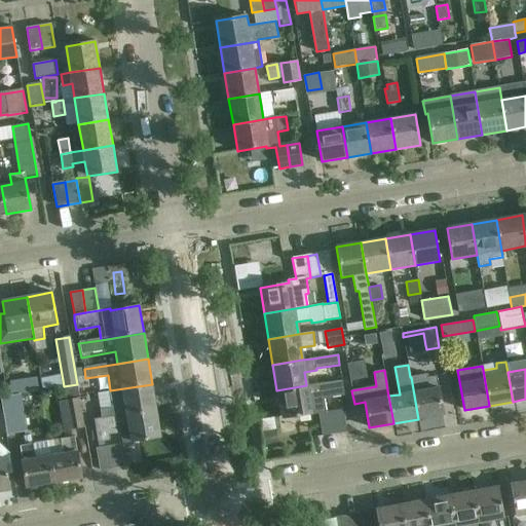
[(426,374),(411,377),(418,419),(443,414),(436,376),(427,378),(426,374)]
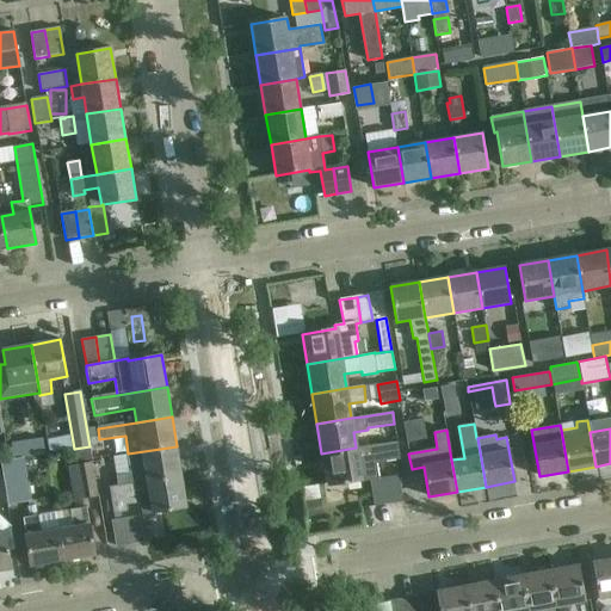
[(14,460),(28,457),(25,442),(12,444),(14,460)]
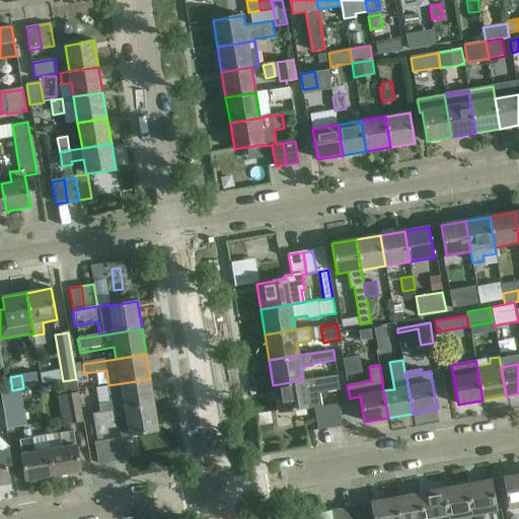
[(338,376),(303,381),(302,380),(273,385),(278,413),(306,408),(306,410),(314,409),(318,430),(331,428),(328,405),(321,406),(319,393),(340,390),(338,376)]
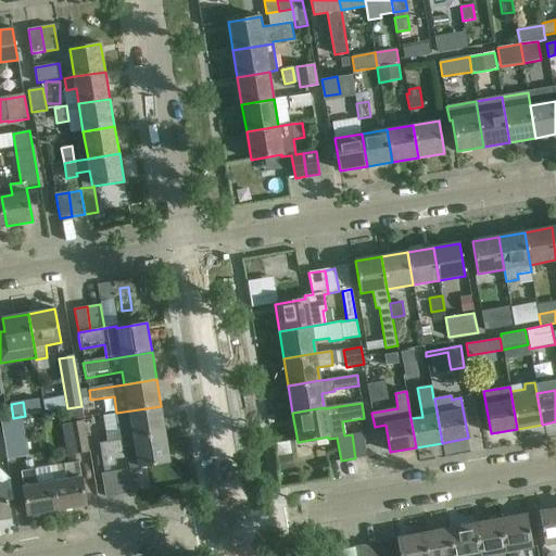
[(165,433),(161,406),(116,413),(118,425),(106,427),(110,442),(165,433)]
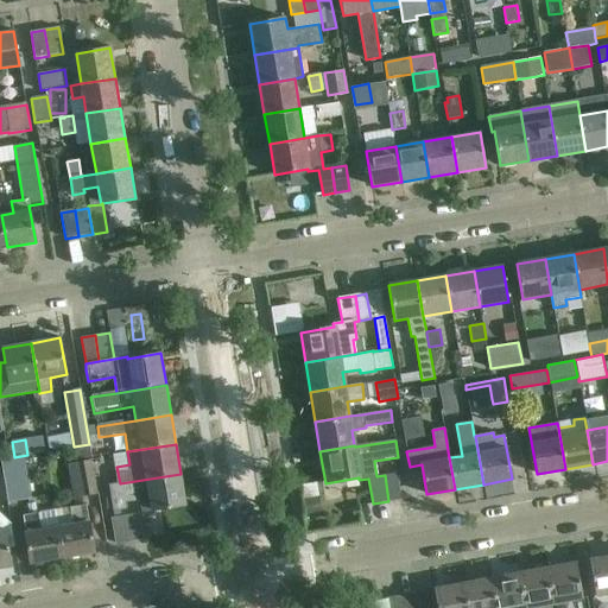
[(8,501),(27,498),(21,457),(1,461),(8,501)]
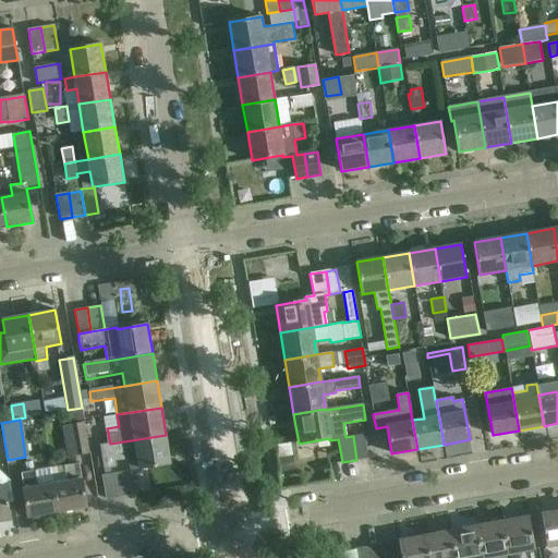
[(75,456),(89,453),(84,424),(70,426),(75,456)]
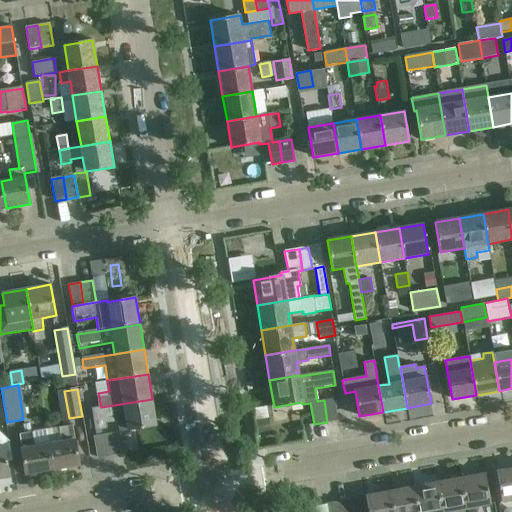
[(156,425),(152,399),(101,407),(91,408),(94,431),(106,429),(105,423),(114,422),(114,417),(117,417),(119,432),(117,433),(117,434),(129,432),(128,429),(156,425)]
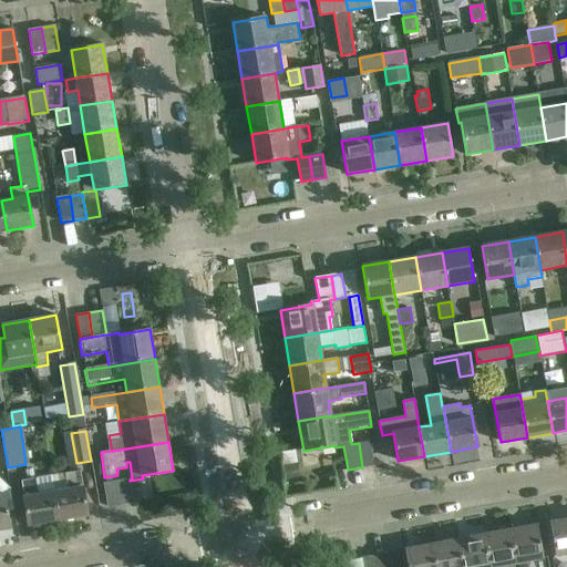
[(369,442),(359,443),(362,467),(373,465),(369,442)]
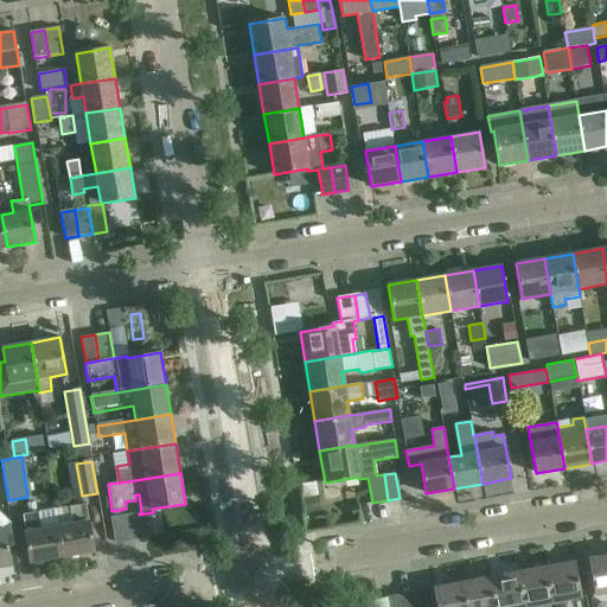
[(85,504),(70,506),(55,509),(57,525),(62,556),(94,551),(85,504)]
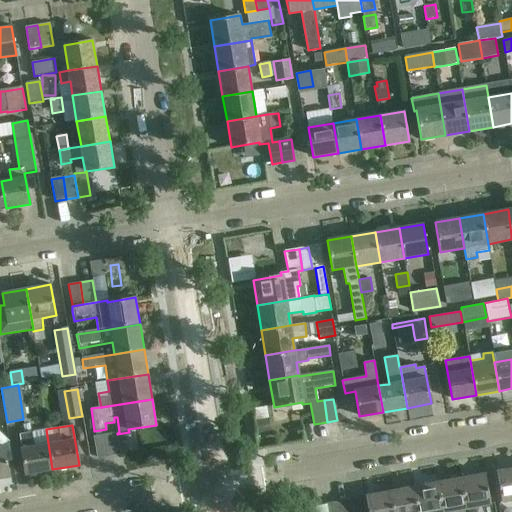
[(18,434),(22,454),(25,474),(52,469),(48,443),(34,445),(32,432),(18,434)]
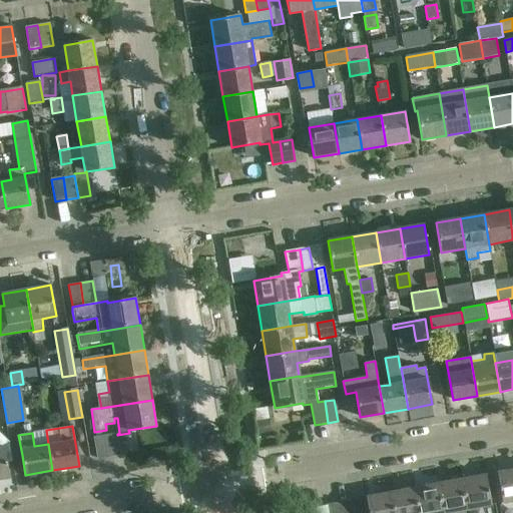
[(120,455),(117,435),(117,434),(105,435),(109,457),(120,455)]
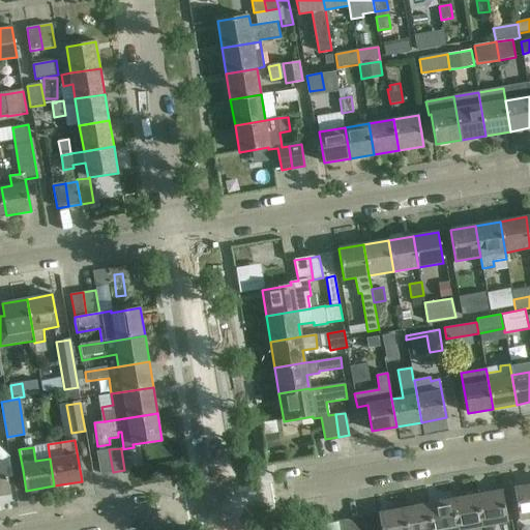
[(113,472),(109,449),(96,451),(99,474),(113,472)]
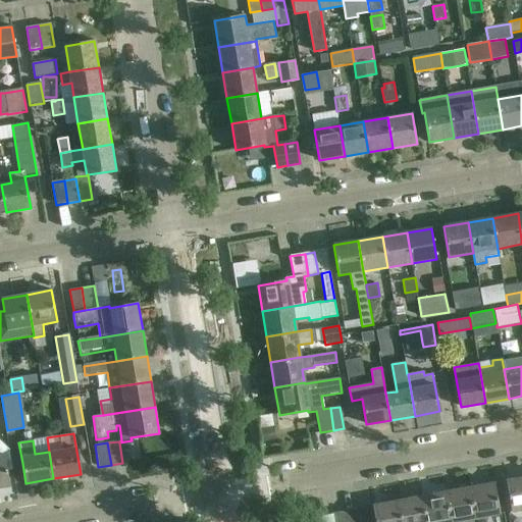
[(0,487),(10,486),(4,449),(0,445),(0,487)]
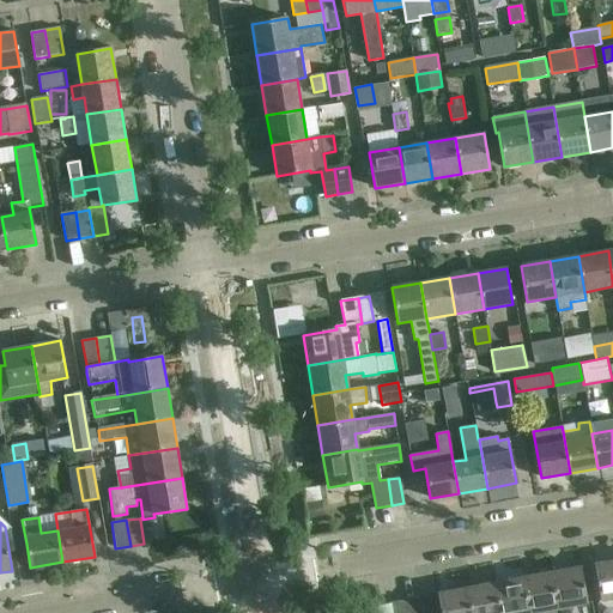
[(612,599),(612,560),(594,564),(600,601),(612,599)]
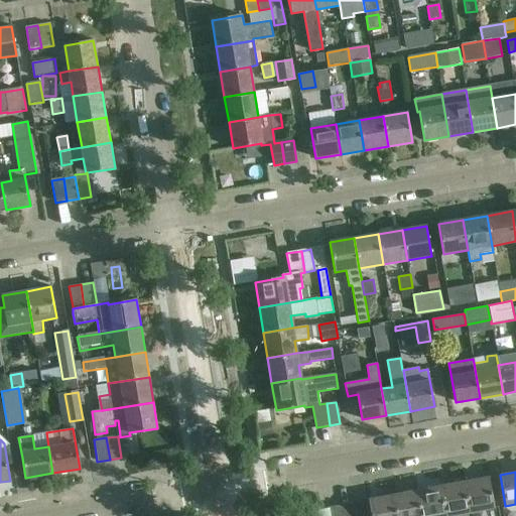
[(463,482),(469,512),(469,515),(481,515),(480,510),(495,507),(489,477),(463,482)]
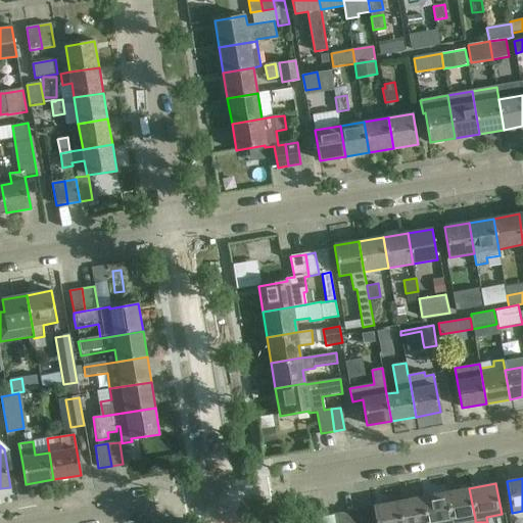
[(475,519),(469,488),(446,492),(452,522),(462,522),(463,521),(475,519)]
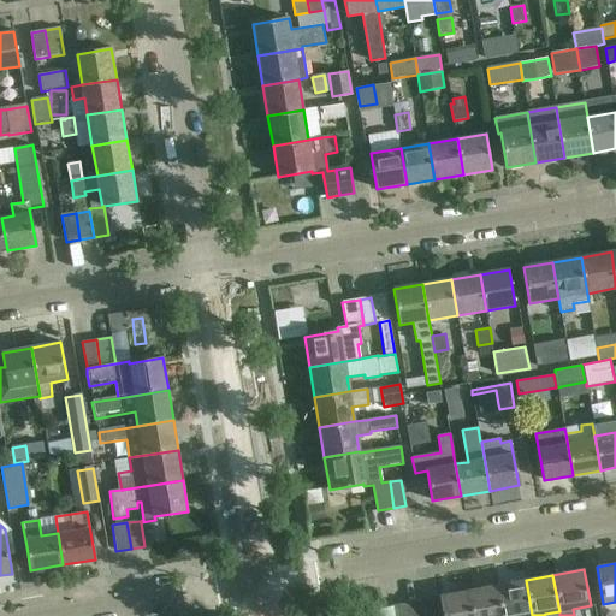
[(532,615),(526,580),(496,586),(502,615),(532,615)]
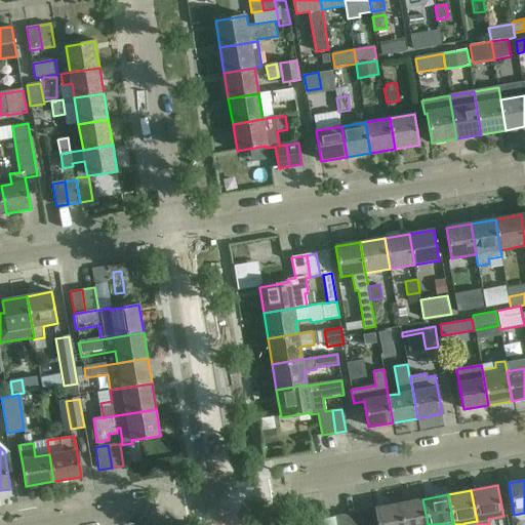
[(428,524),(422,499),(400,503),(403,524),(428,524)]
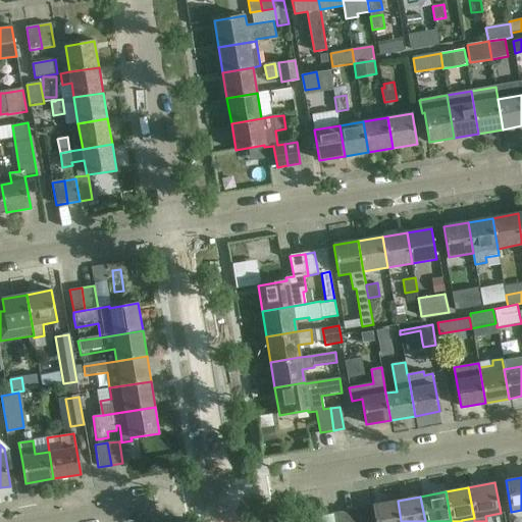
[(401,521),(398,501),(372,505),(375,521),(401,521)]
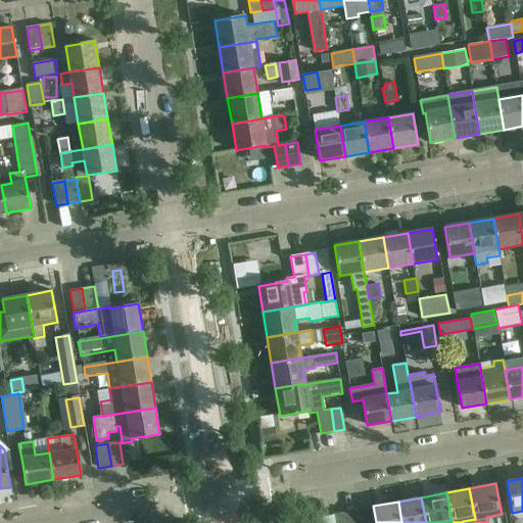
[(360,522),(358,510),(347,512),(348,522),(360,522)]
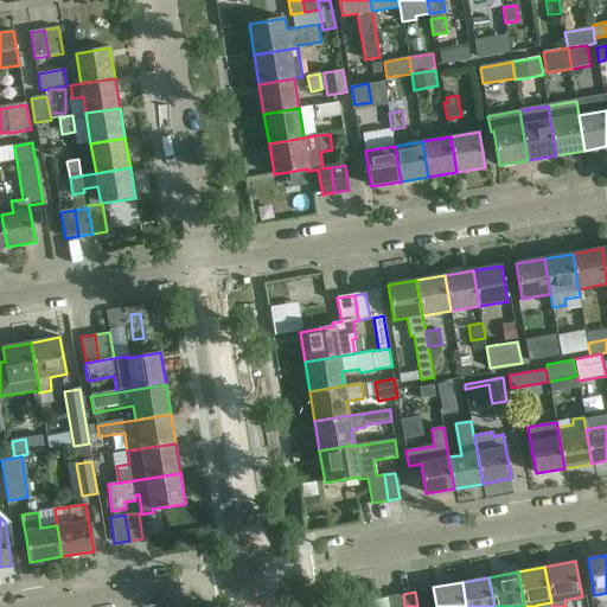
[(404,606),(403,594),(387,598),(388,606),(404,606)]
